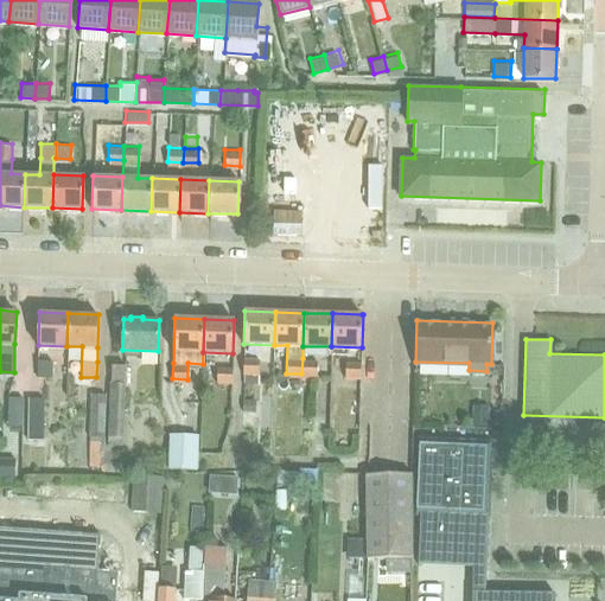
[(259,356),(243,355),(243,372),(258,372),(259,356)]
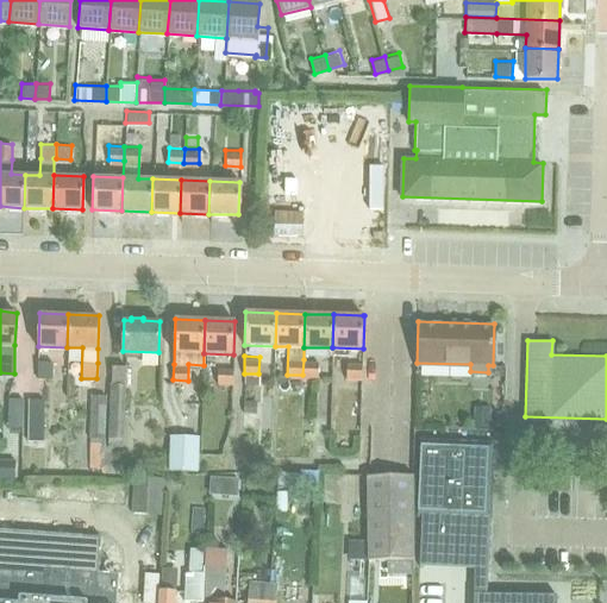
[(318,359),(304,359),(302,375),(318,375),(318,359)]
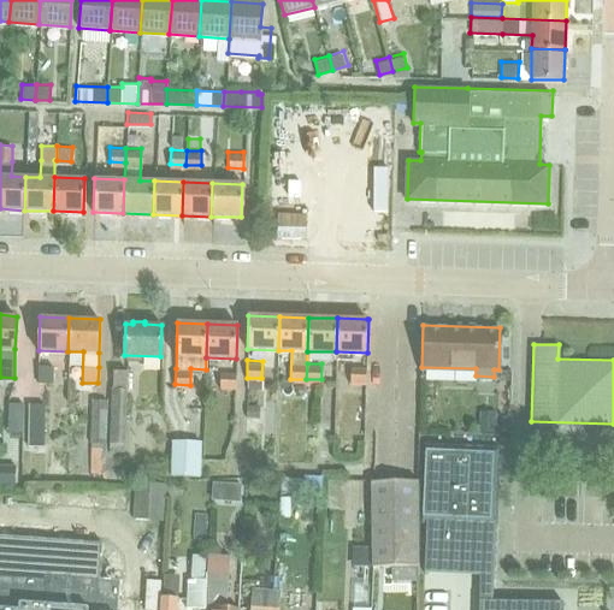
[(52,380),(53,365),(37,365),(36,380),(52,380)]
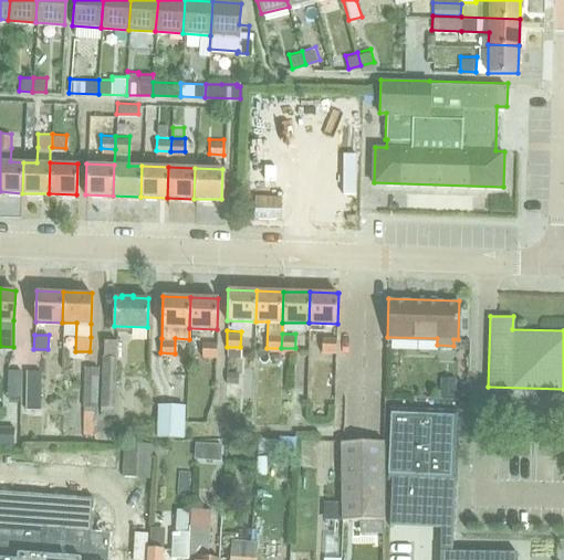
[(322,335),(322,351),(335,351),(336,351),(336,336),(322,335)]
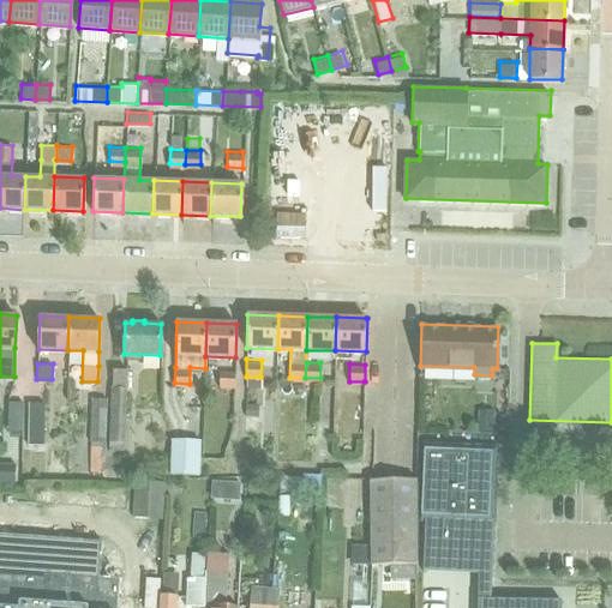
[(108,447),(105,447),(105,474),(113,474),(114,447),(123,449),(123,441),(125,386),(126,386),(127,368),(113,367),(112,384),(111,384),(108,447)]
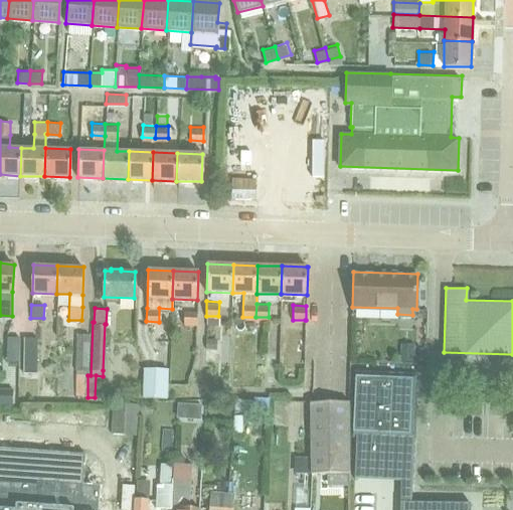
[(196,323),(197,310),(184,309),(184,323),(196,323)]
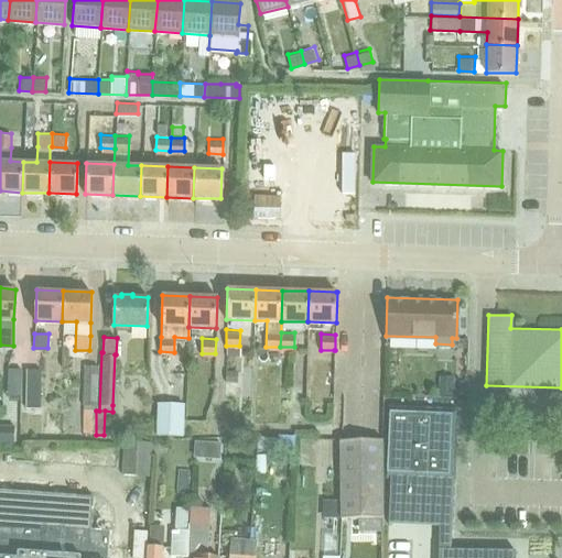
[(277,381),(293,381),(293,348),(277,348),(277,381)]
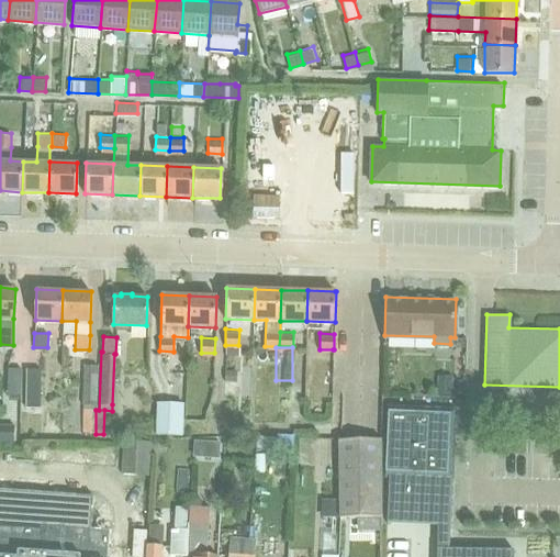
[(150,356),(149,368),(166,369),(167,357),(150,356)]
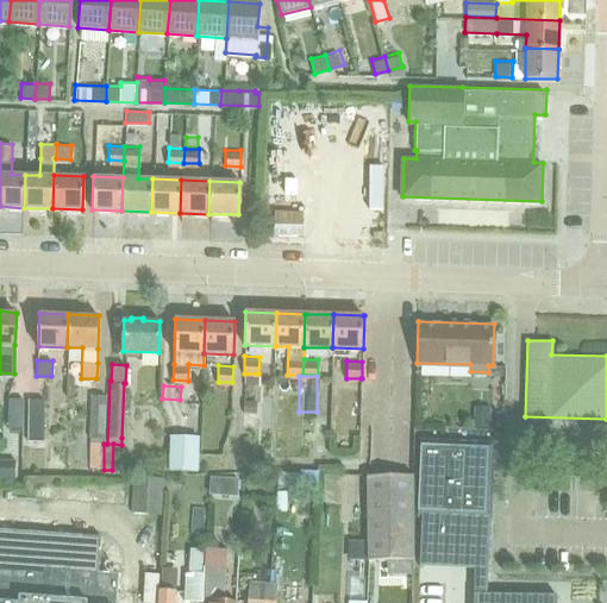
[(91,393),(89,435),(88,443),(104,444),(106,393),(91,393)]
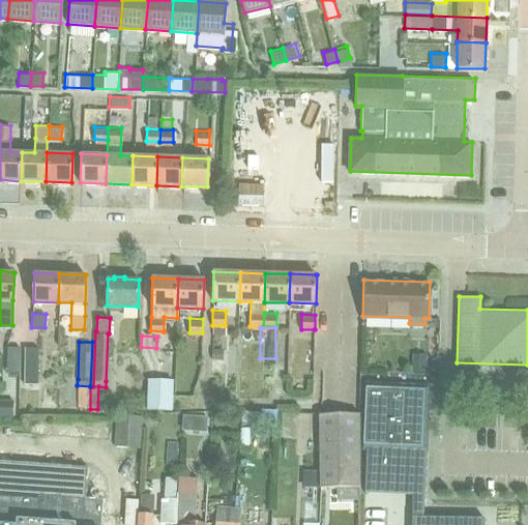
[(19,346),(6,346),(6,358),(19,358),(19,346)]
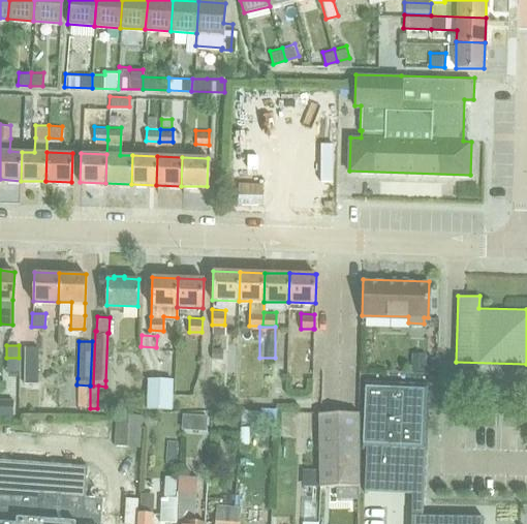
[(25,345),(24,369),(24,380),(36,381),(36,369),(37,346),(25,345)]
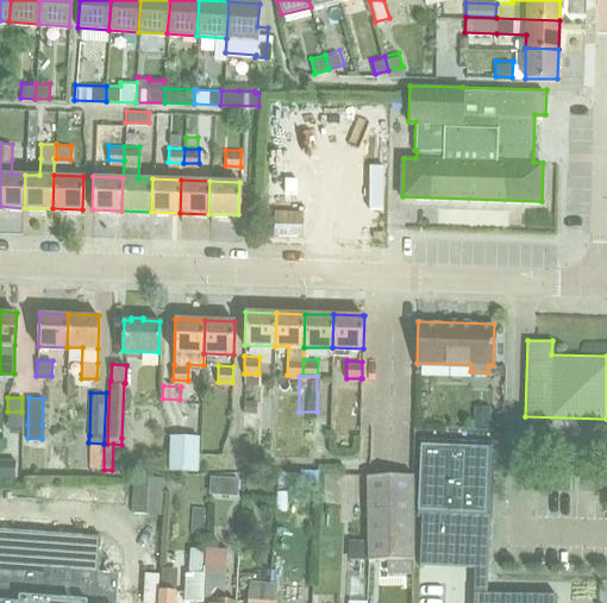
[(243,397),(243,408),(255,409),(255,397),(243,397)]
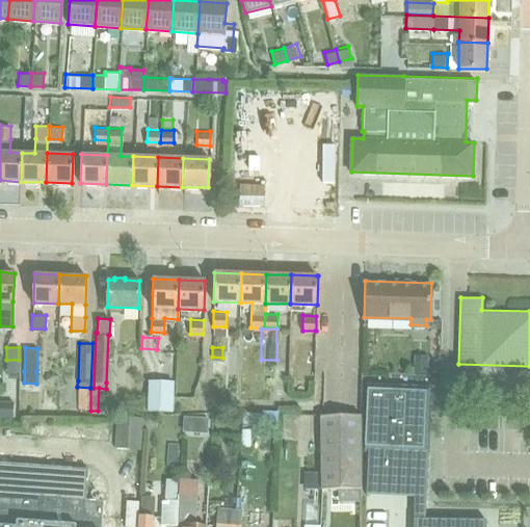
[(414,356),(413,372),(427,372),(427,370),(427,361),(428,356),(414,356)]
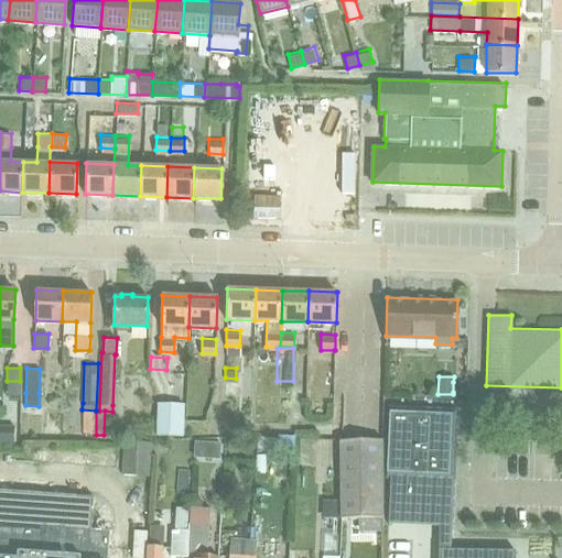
[(453,382),(453,392),(466,392),(466,382),(453,382)]
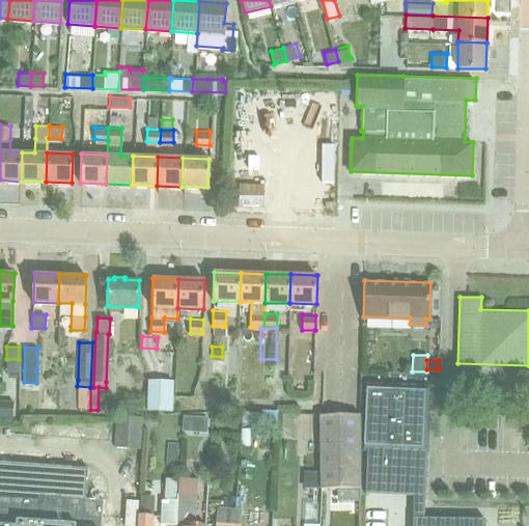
[(174,379),(148,377),(147,408),(173,409),(174,379)]
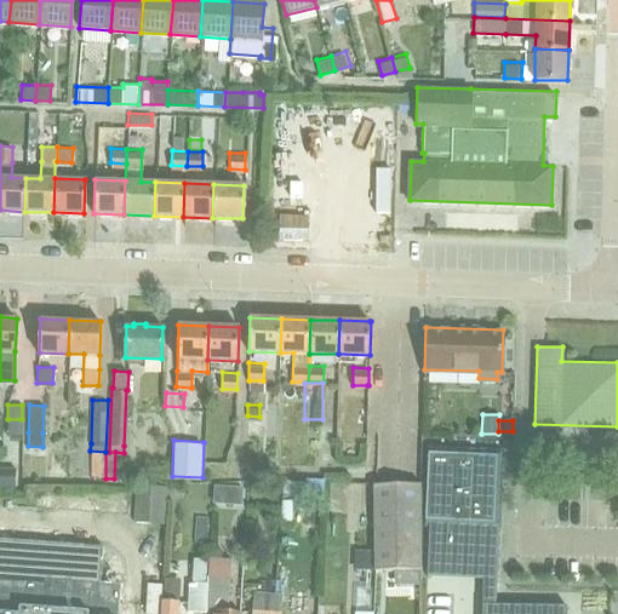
[(430,447),(425,523),(428,523),(427,560),(450,561),(482,562),(481,577),(481,578),(480,613),(565,613),(566,603),(495,602),(496,581),(496,577),(497,551),(498,539),(498,527),(501,482),(501,470),(502,458),(499,458),(492,458),(492,448),(476,448),(455,447),(430,446),(430,447)]
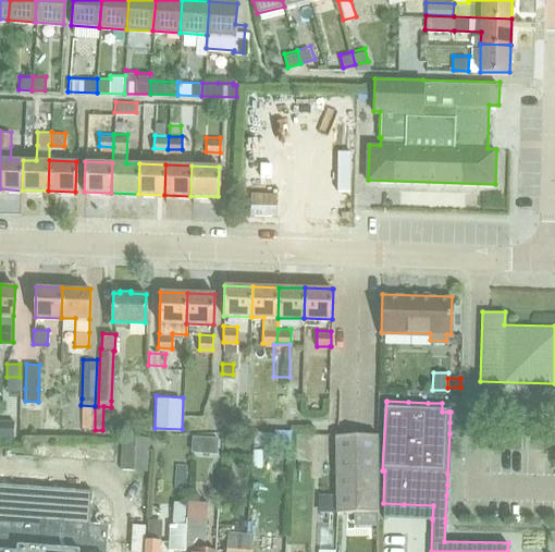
[(13,419),(0,418),(0,436),(13,436),(13,419)]
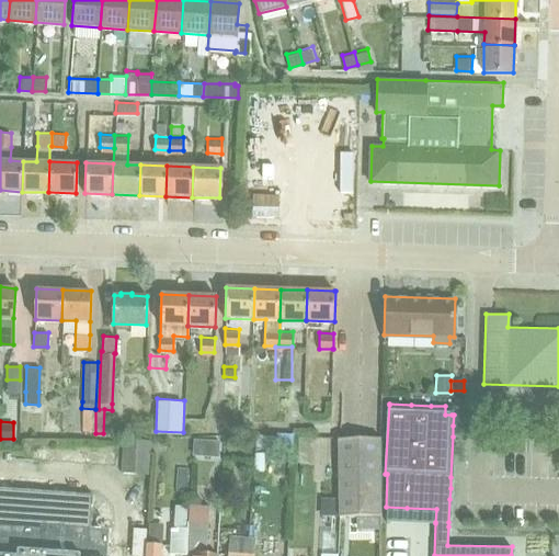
[(257,433),(255,446),(275,447),(276,434),(257,433)]
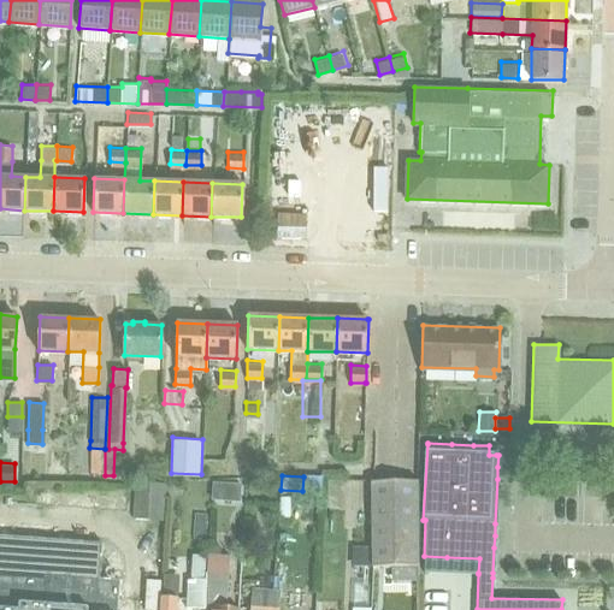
[(372,479),(373,563),(417,563),(417,479),(372,479)]
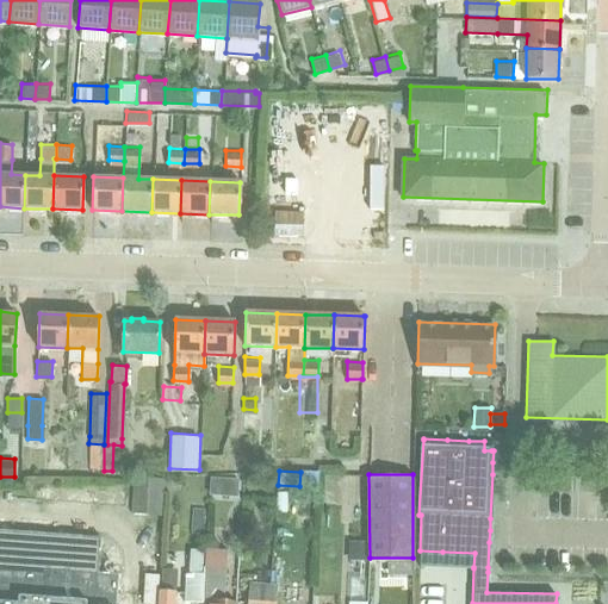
[(211,475),(210,487),(219,487),(219,475),(211,475)]
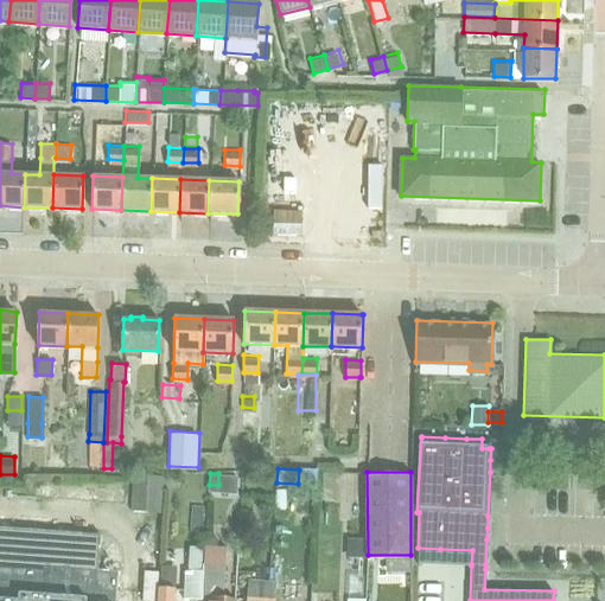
[(161,512),(164,477),(137,475),(134,511),(161,512)]
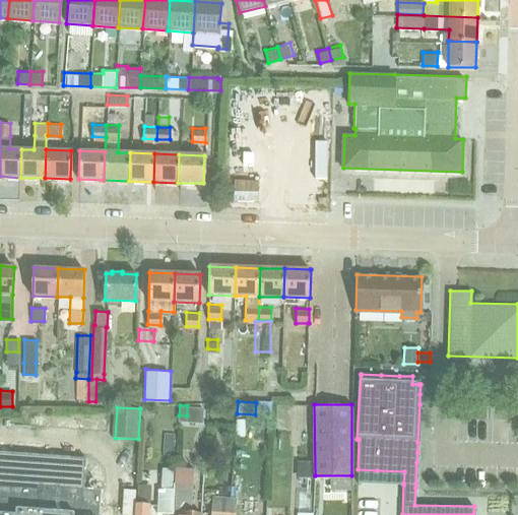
[(237,417),(236,434),(244,435),(245,417),(237,417)]
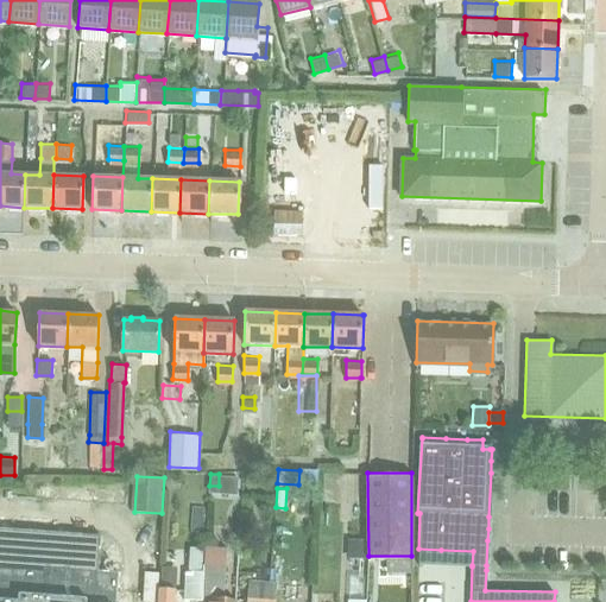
[(0,601),(114,601),(115,601),(118,570),(99,569),(101,536),(0,527),(0,601)]
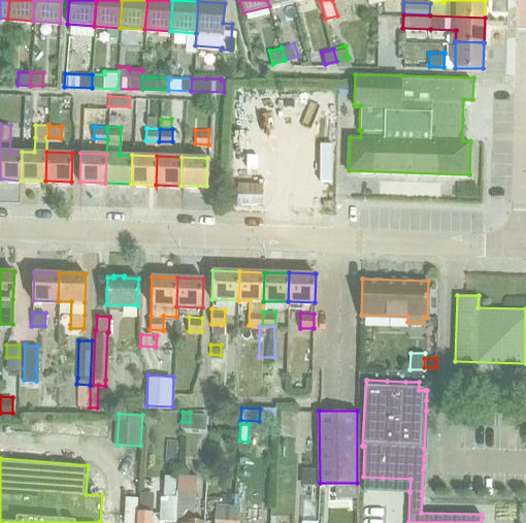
[(301,466),(300,482),(318,482),(318,467),(301,466)]
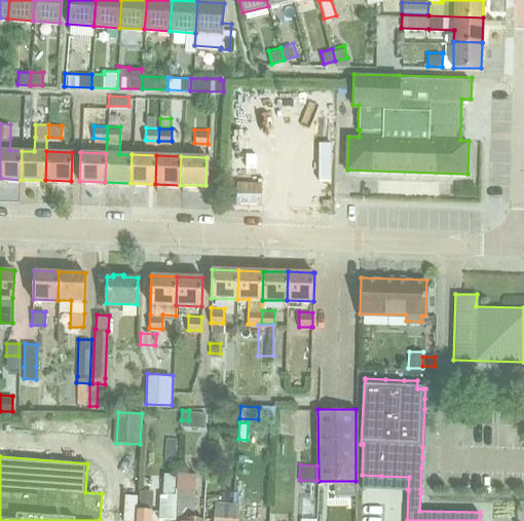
[(176,518),(178,472),(165,472),(163,491),(160,491),(158,517),(176,518)]
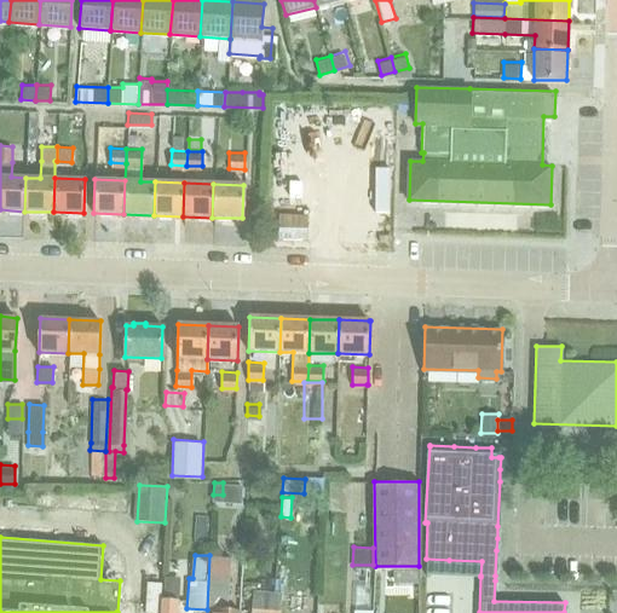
[(209,561),(207,609),(218,611),(217,612),(240,612),(240,611),(228,611),(229,597),(230,556),(229,556),(209,555),(209,561)]
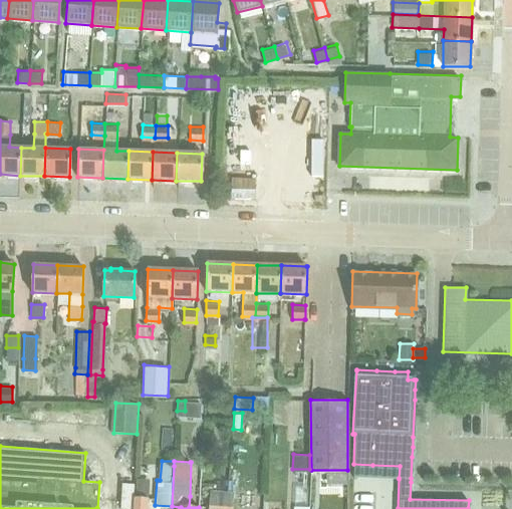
[(233,508),(234,491),(229,491),(211,490),(209,508),(233,508)]
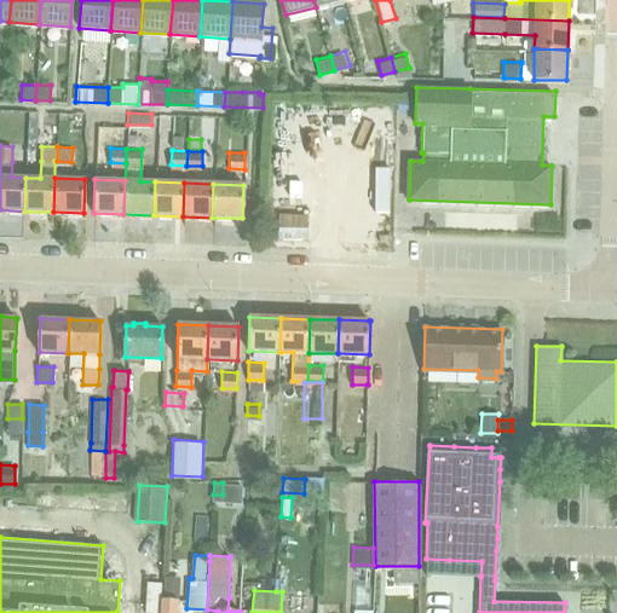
[(174,612),(177,599),(161,597),(160,612),(174,612)]
